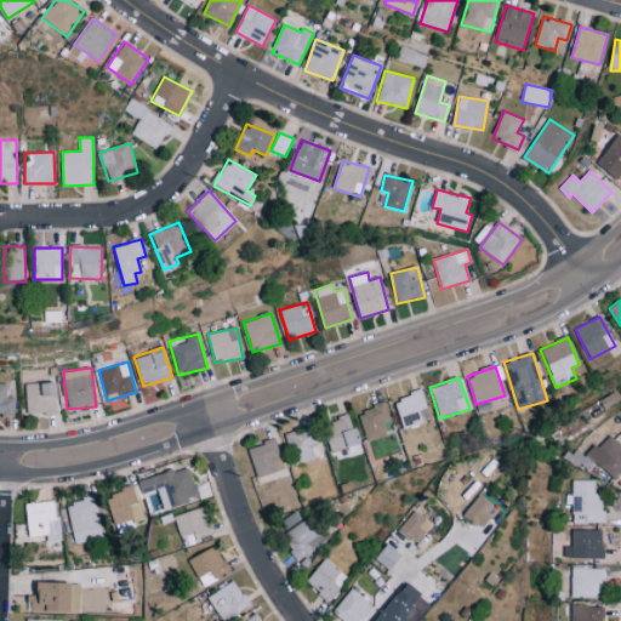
[(7,383),(0,382),(0,414),(15,415),(15,398),(6,397),(7,383)]
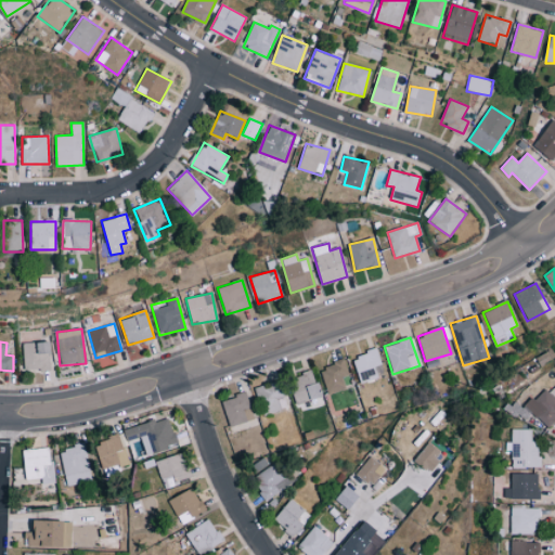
[(23,343),(24,371),(51,370),(50,341),(23,343)]
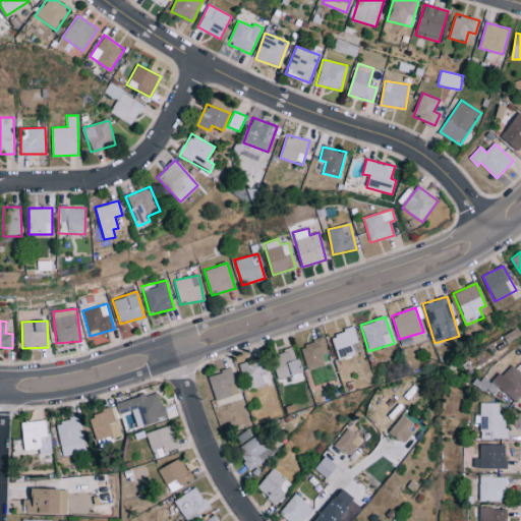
[(331,335),(338,359),(355,355),(352,344),(358,342),(354,329),(331,335)]
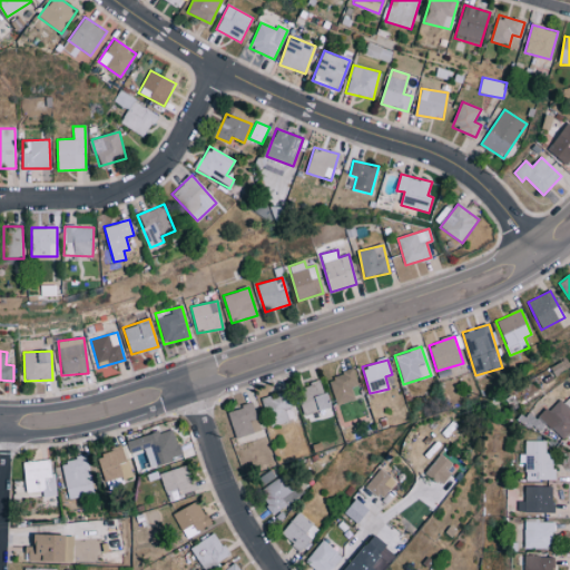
[(337,405),(355,400),(351,386),(359,384),(354,371),(328,379),(337,405)]
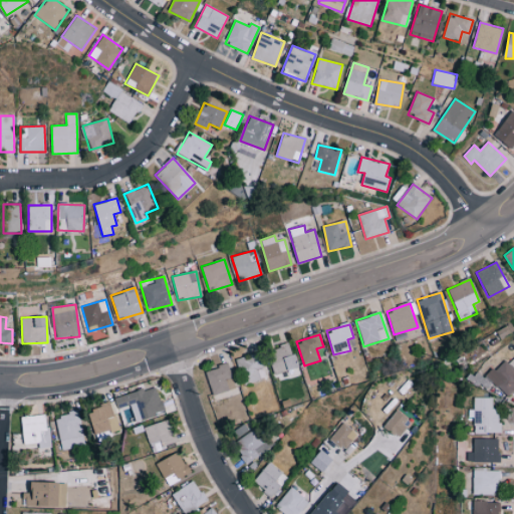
[(296,368),(290,344),(268,350),(274,373),(296,368)]
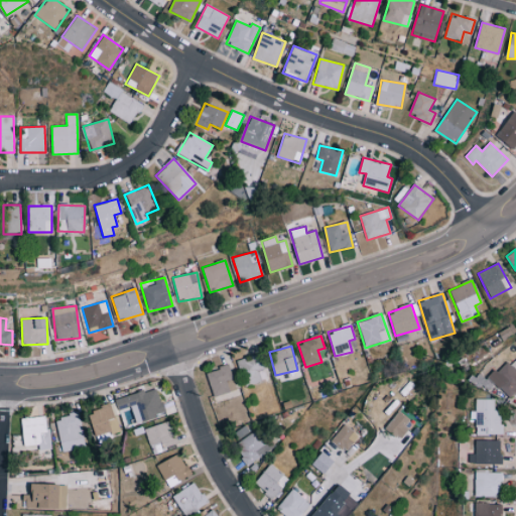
[(236,359),(241,385),(265,380),(260,354),(236,359)]
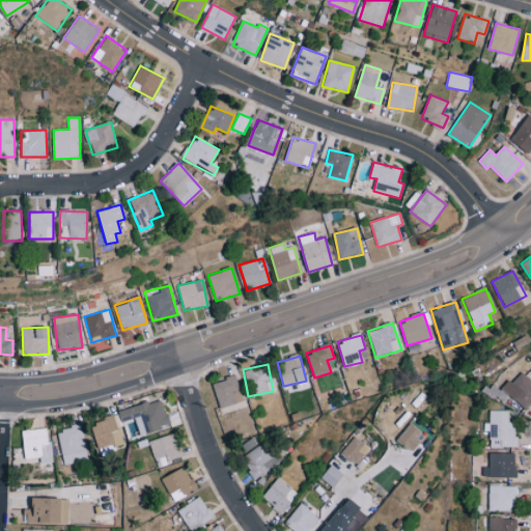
[(242,402),(236,376),(213,382),(218,408),(242,402)]
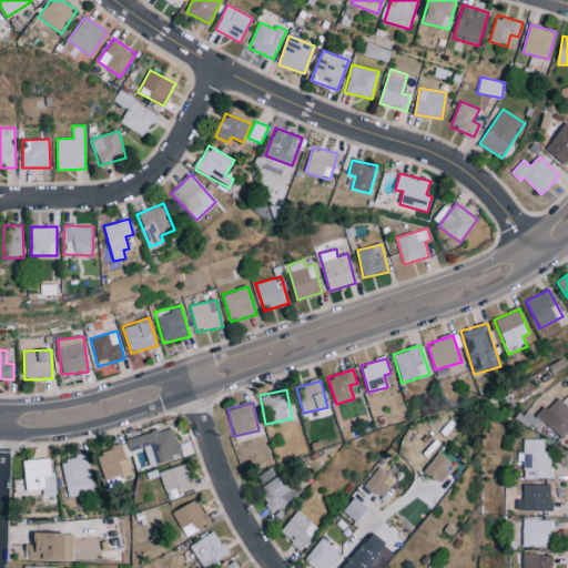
[(127,440),(130,452),(144,447),(150,466),(182,456),(172,426),(127,440)]
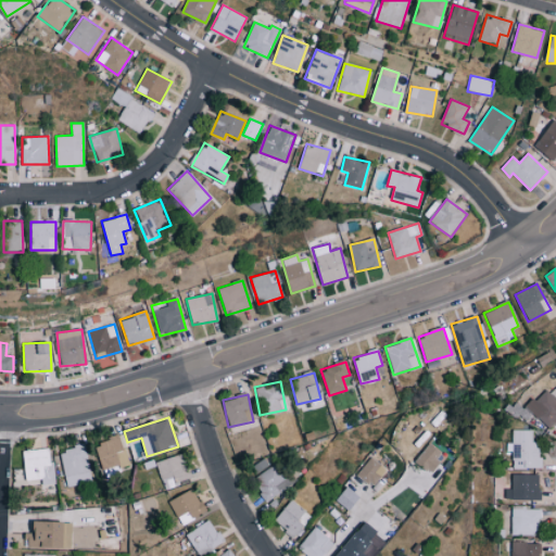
[(510,468),(541,468),(540,442),(533,442),(533,430),(513,430),(513,442),(510,442),(510,468)]
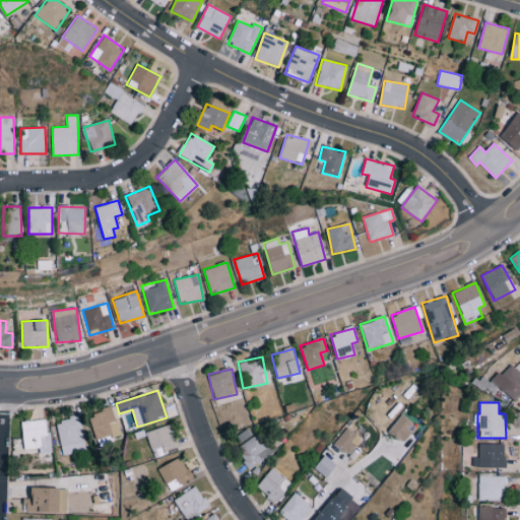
[(111,437),(118,436),(114,409),(90,413),(96,448),(112,446),(111,437)]
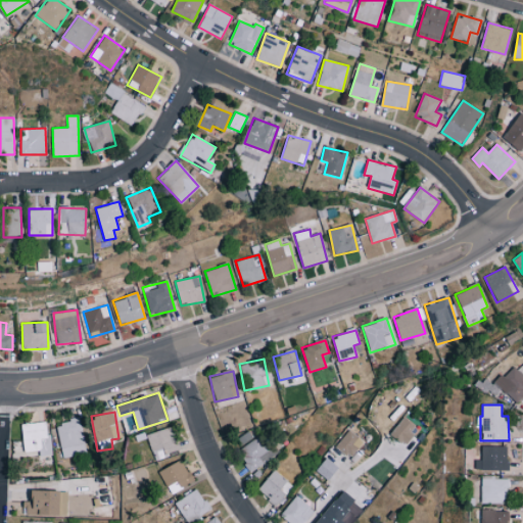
[(419,429),(405,418),(390,434),(406,445),(419,429)]
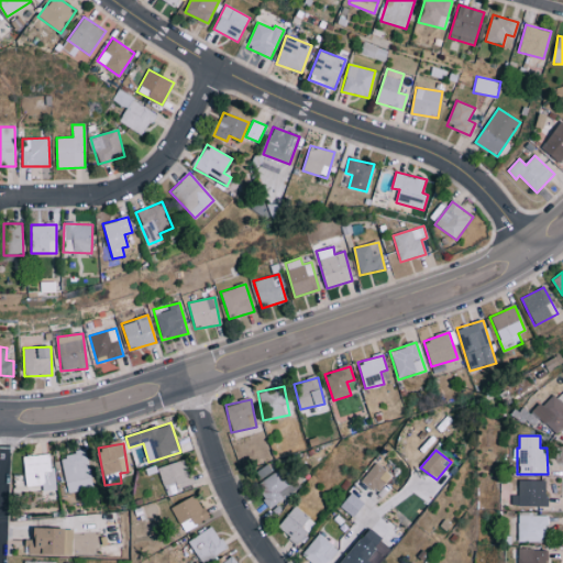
[(67,493),(92,488),(85,451),(61,456),(67,493)]
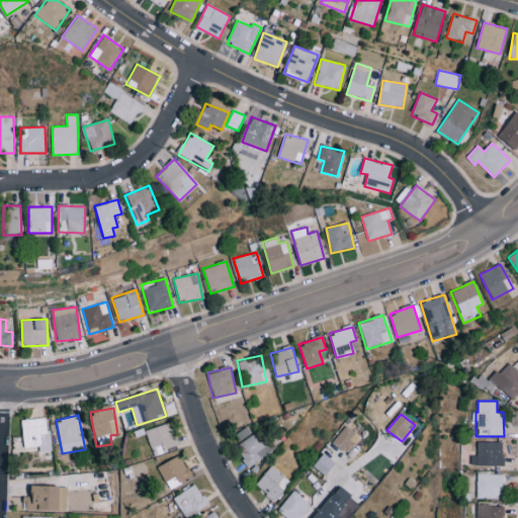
[(23,447),(39,447),(39,451),(50,451),(48,418),(22,419),(23,447)]
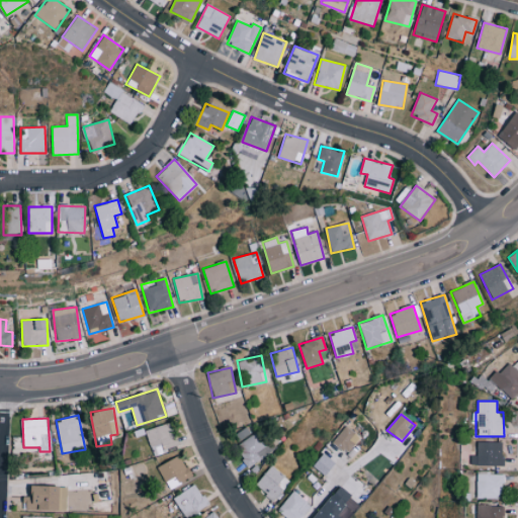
[(145,431),(153,455),(176,448),(169,424),(145,431)]
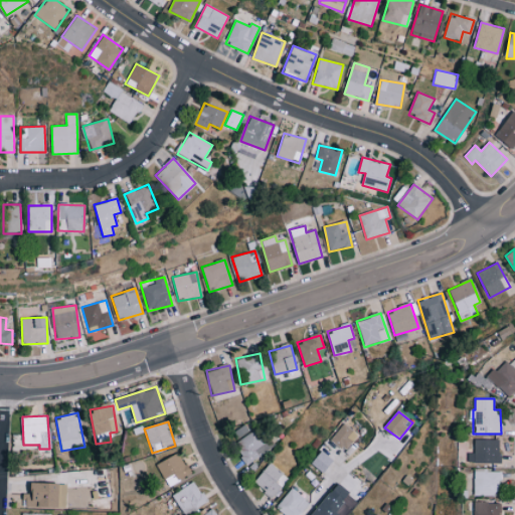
[(358,436),(344,424),(331,441),(345,451),(358,436)]
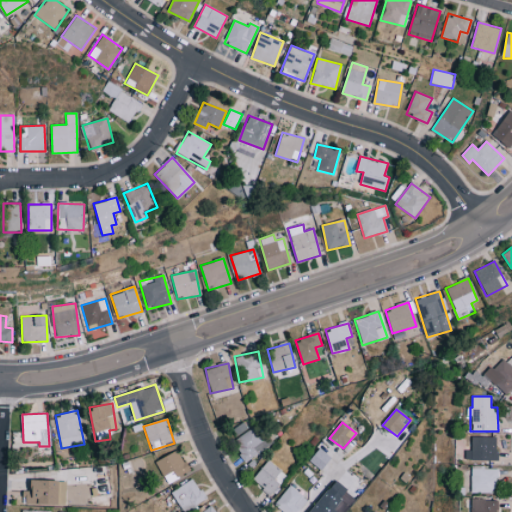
[(497,460),(497,437),(472,436),(471,450),(465,450),(465,460),(497,460)]
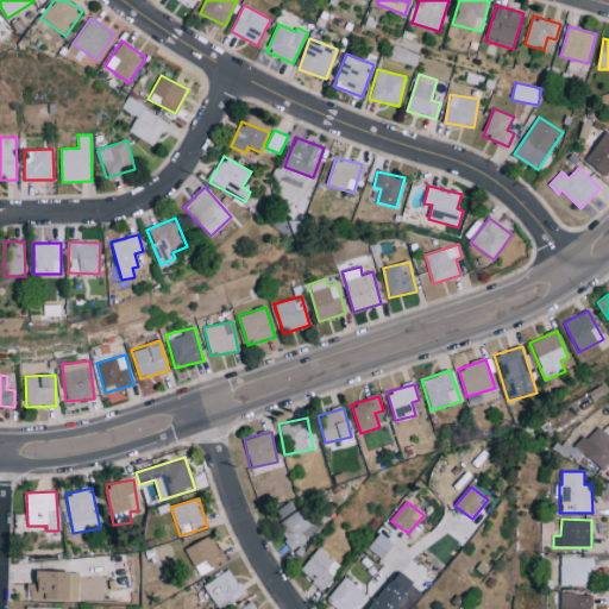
[(369,548),(383,559),(395,544),(381,533),(369,548)]
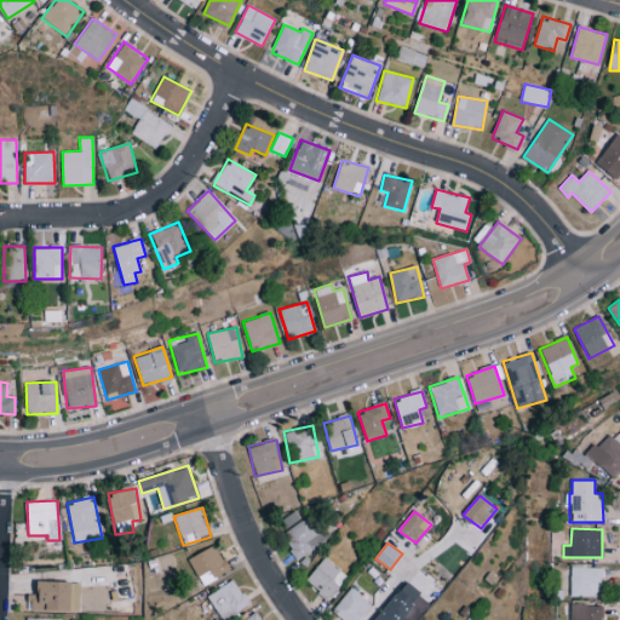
[(189,558),(201,586),(229,573),(217,545),(189,558)]
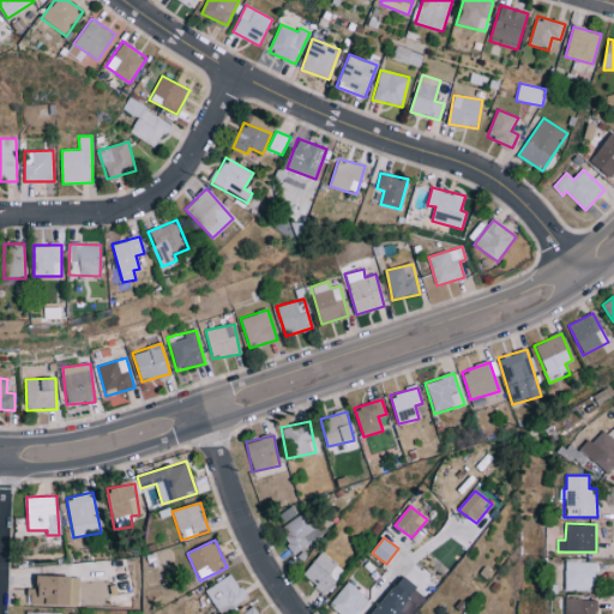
[(344,571),(323,552),(301,575),(324,594),(344,571)]
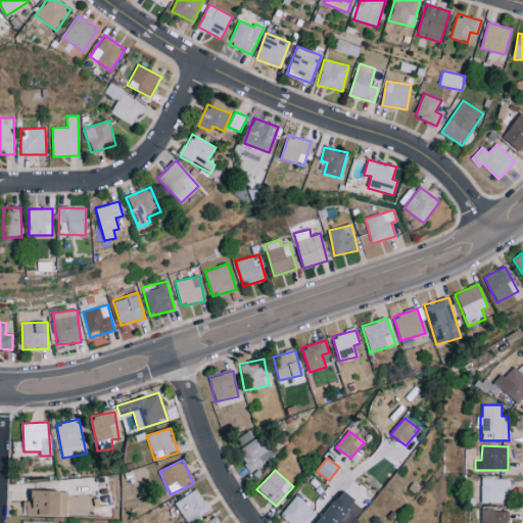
[(481,503),(508,503),(508,477),(481,477),(481,503)]
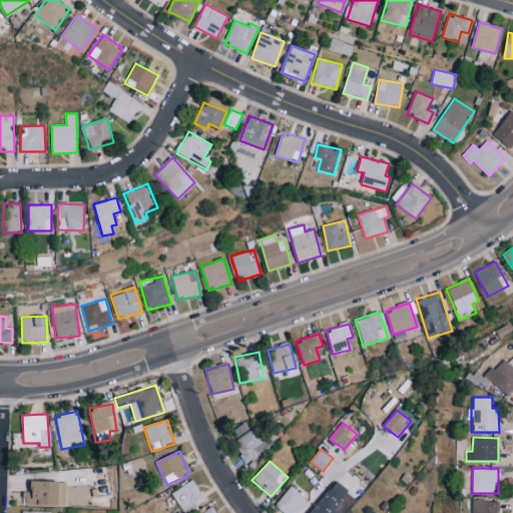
[(183,512),(206,500),(193,479),(171,493),(182,512),(183,512)]
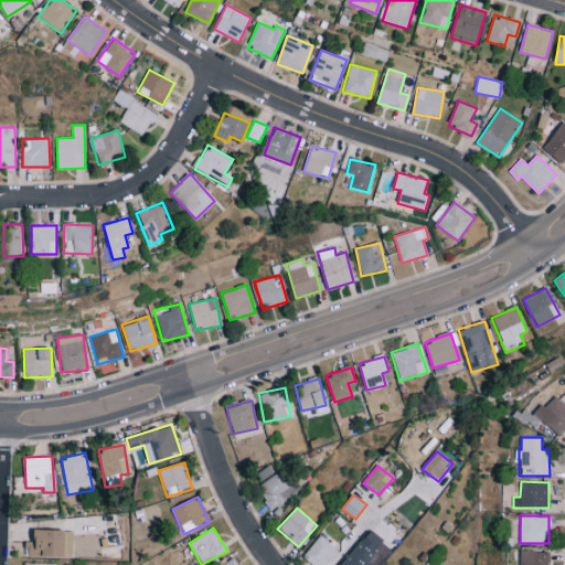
[(73,532),(35,531),(35,540),(25,540),(25,556),(72,557),(73,532)]
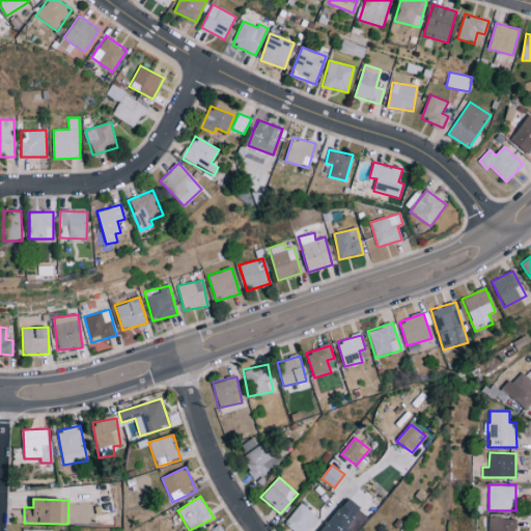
[(355,530),(368,516),(347,499),(320,530),(355,530)]
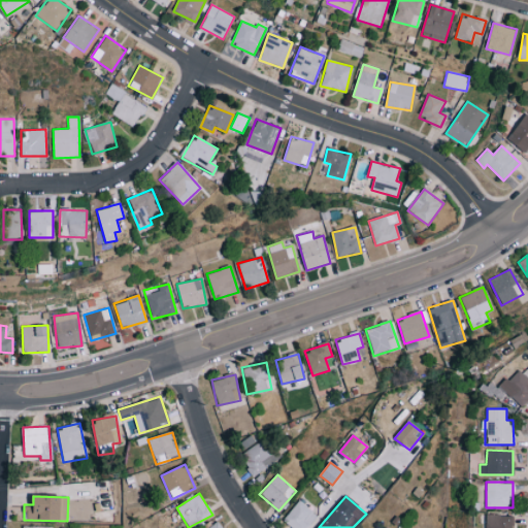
[(290,527),(306,527),(318,516),(299,500),(282,521),(290,527)]
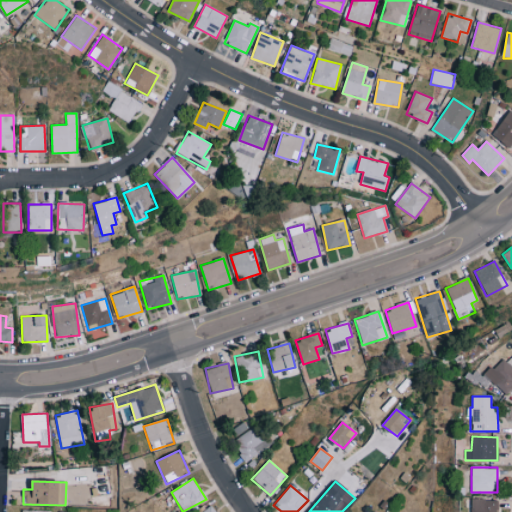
[(470,511),(497,511),(497,500),(471,499),(470,511)]
